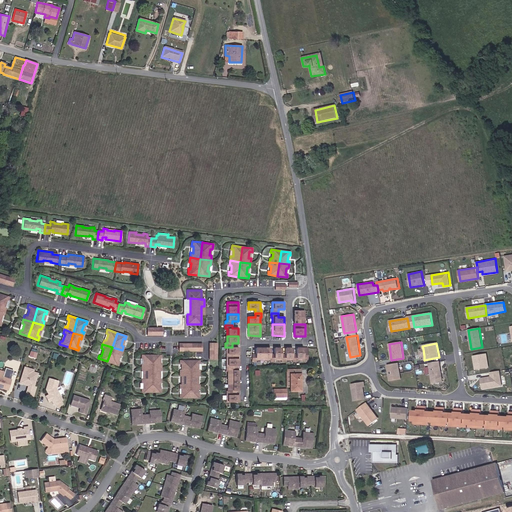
[(122,350),(112,347),(107,361),(117,364),(118,361),(116,360),(118,354),(120,354),(122,350)]
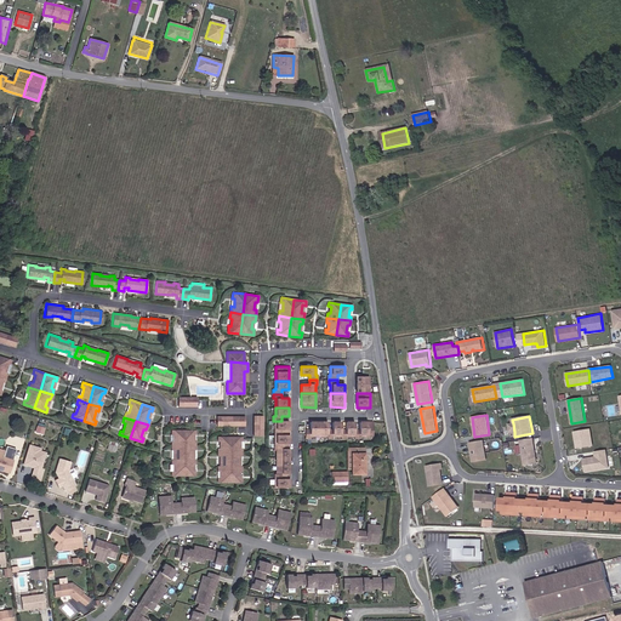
[(281,421),(275,421),(275,434),(289,434),(289,421),(281,421)]
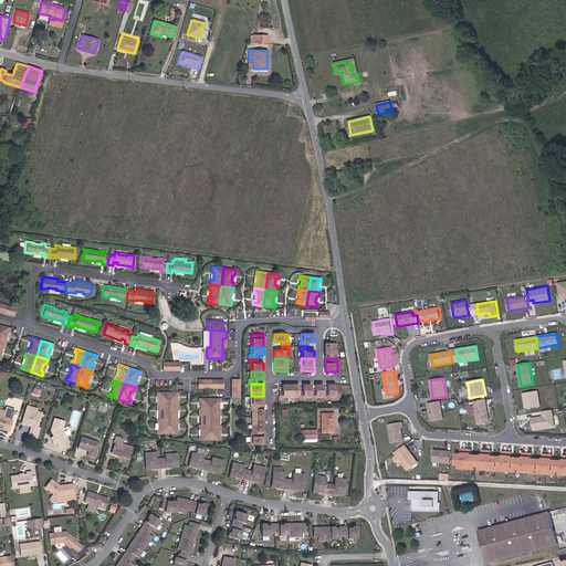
[(278,391),(278,399),(282,399),(282,397),(291,398),(291,385),(282,385),(282,391),(278,391)]
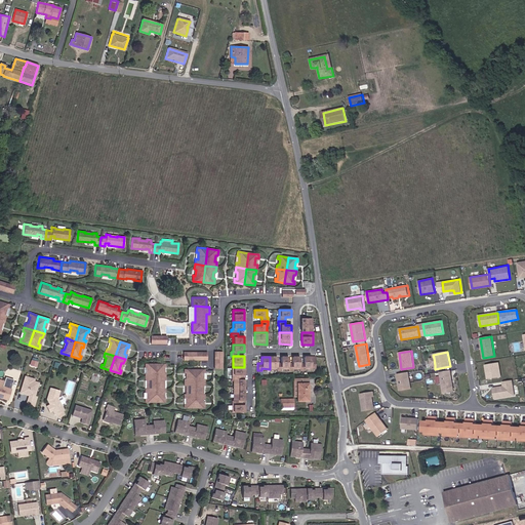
[(277,357),(270,357),(270,369),(277,369),(277,370),(281,370),(281,369),(281,363),(277,363),(277,357)]
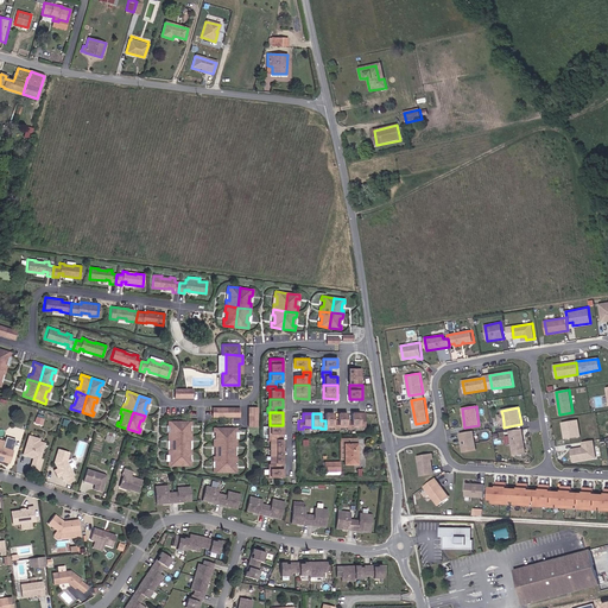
[(334,413),(325,413),(325,420),(325,428),(334,428),(334,429),(339,429),(339,428),(339,420),(334,420),(334,413)]
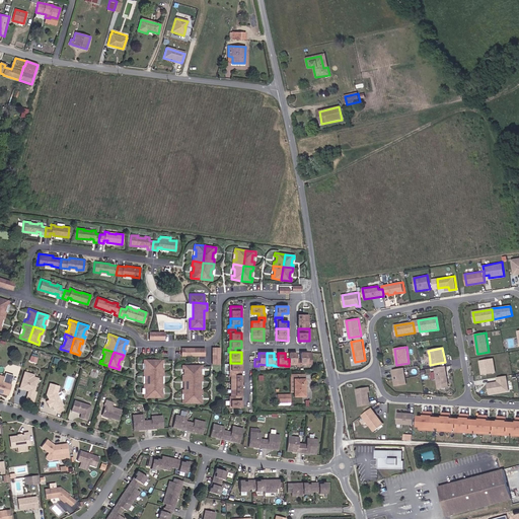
[(296,353),(289,353),(289,359),(289,365),(296,365),(296,366),(300,366),(300,365),(300,359),(296,359),(296,353)]
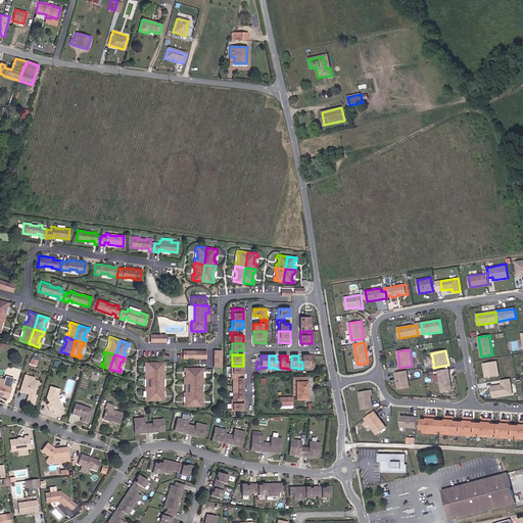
[(315,355),(302,355),(302,362),(302,368),(314,368),(315,355)]
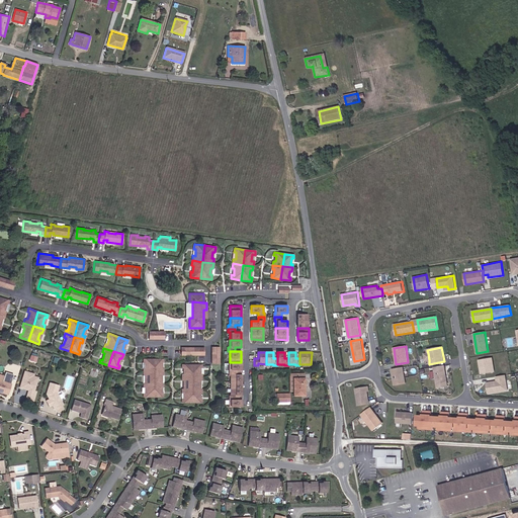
[(492,357),(477,360),(480,374),(494,372),(492,357)]
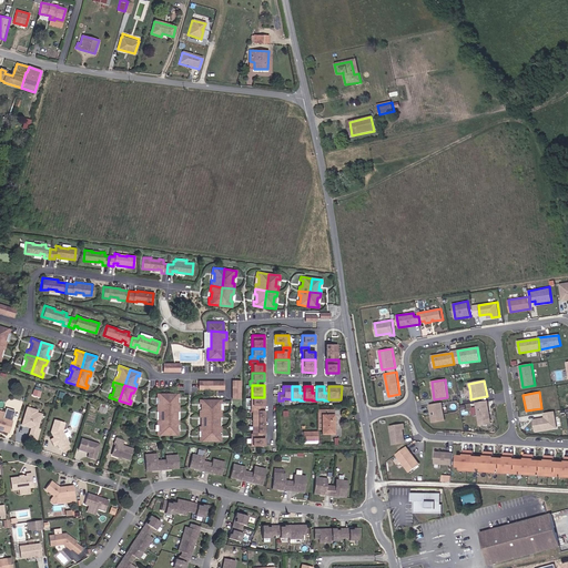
[(179,394),(156,394),(156,397),(159,397),(159,404),(156,404),(156,408),(156,411),(159,411),(160,419),(156,421),(156,425),(160,425),(160,430),(156,430),(156,435),(179,434),(179,430),(176,430),(176,425),(179,425),(179,419),(176,419),(176,411),(179,411),(179,404),(176,404),(176,397),(179,397),(179,394)]
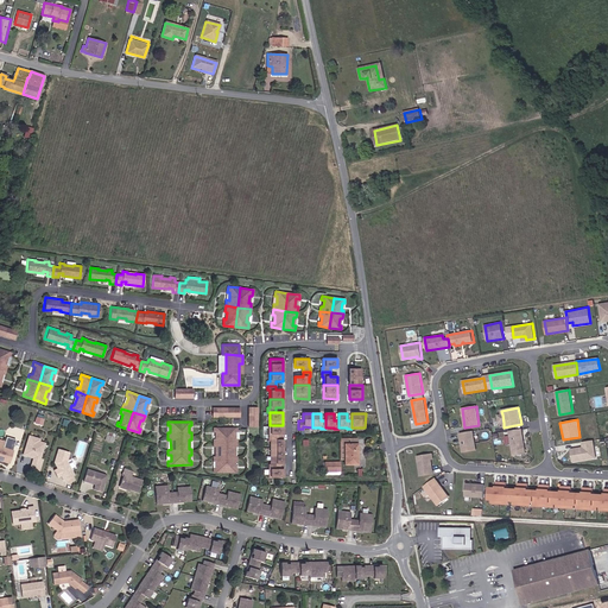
[(283,425),(270,425),(270,439),(271,439),(283,439),(283,425)]
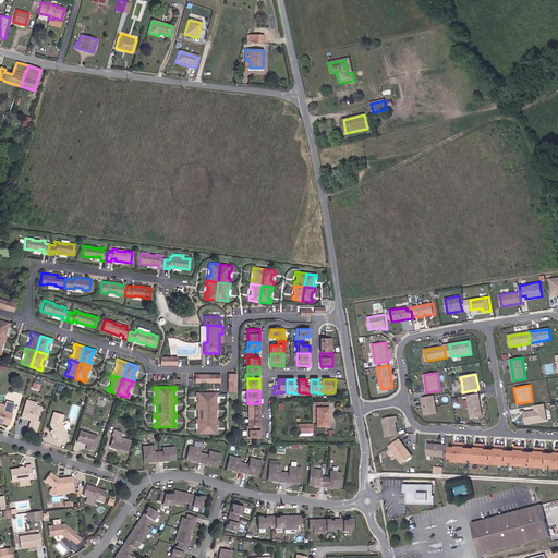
[(206,392),(196,392),(196,396),(198,396),(198,402),(196,402),(196,407),(206,407),(206,392)]
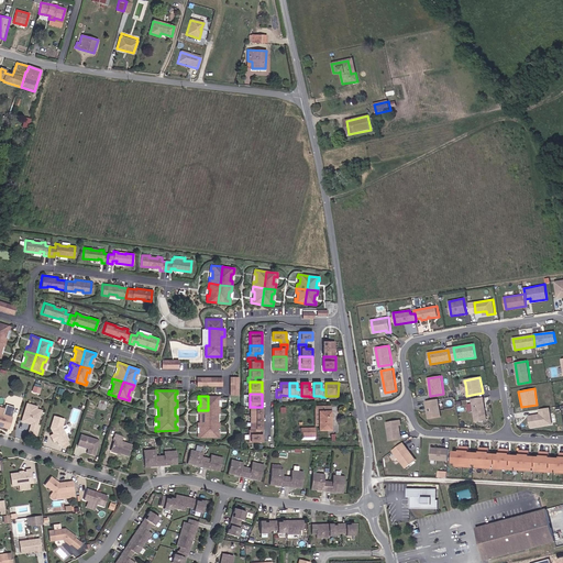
[(219,396),(208,396),(208,410),(219,410),(219,406),(221,406),(221,399),(219,399),(219,396)]
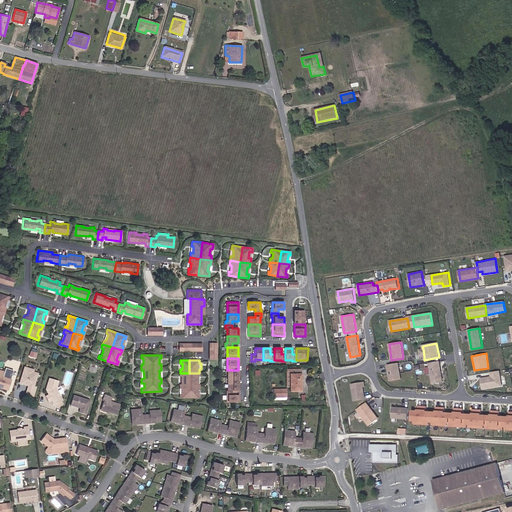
[(439,361),(429,363),(433,384),(443,382),(439,361)]
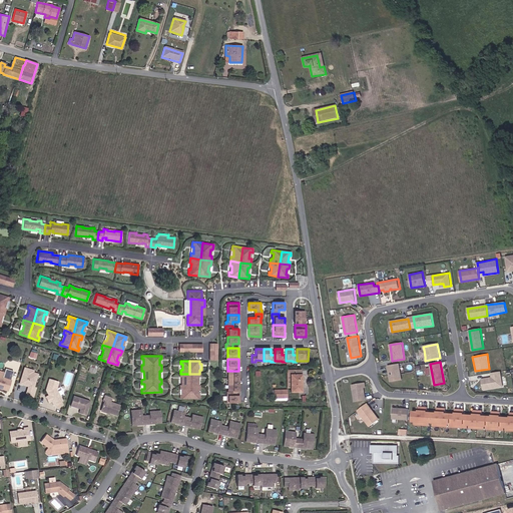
[(402,380),(399,364),(388,366),(391,382),(402,380)]
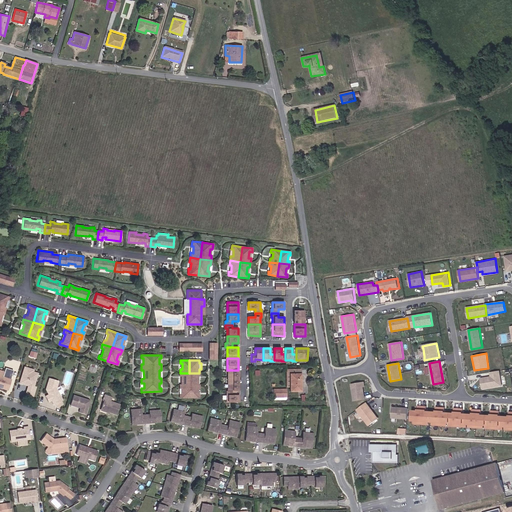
[(29,385),(27,390),(34,392),(36,386),(34,385),(37,375),(36,372),(33,371),(34,369),(25,366),(20,382),(24,383),(25,382),(26,383),(27,384),(29,385)]
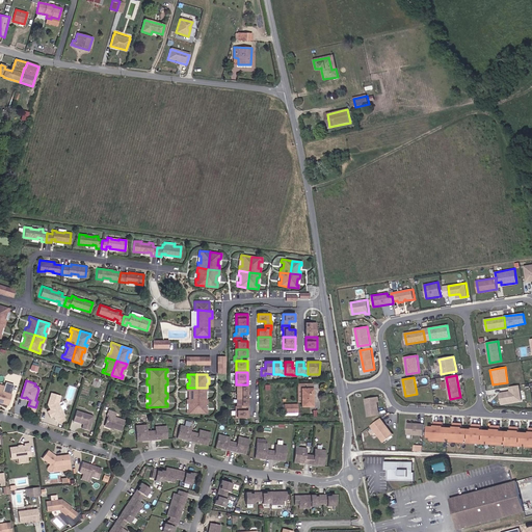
[(0,400),(0,401),(8,404),(11,394),(15,384),(6,381),(4,387),(3,391),(0,390),(0,400)]
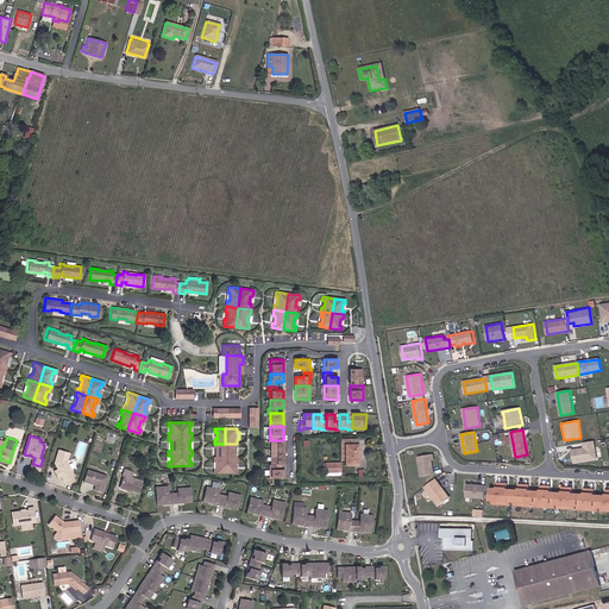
[(341,439),(341,445),(345,445),(345,460),(345,465),(358,465),(358,439),(341,439)]
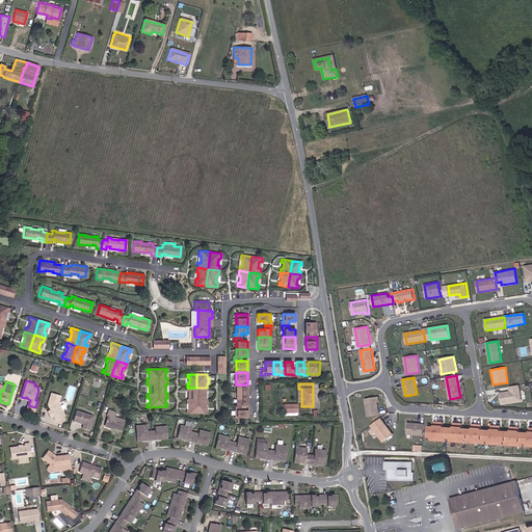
[(522,401),(520,386),(509,387),(510,392),(500,394),(501,404),(522,401)]
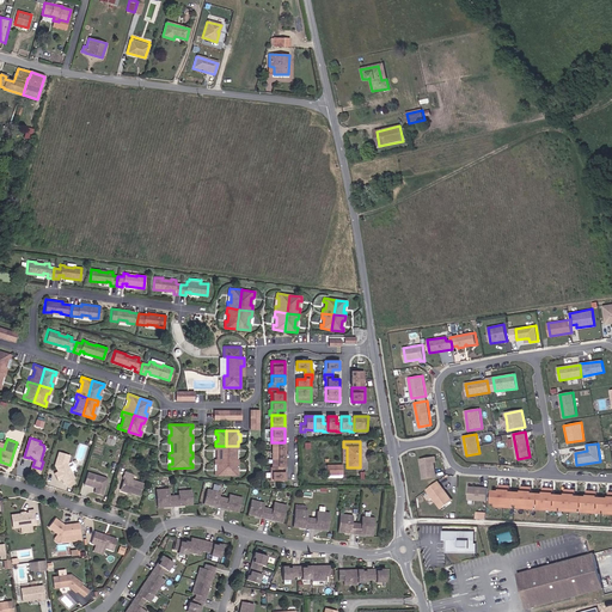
[(226,446),(215,446),(215,450),(218,450),(218,459),(226,459),(226,446)]
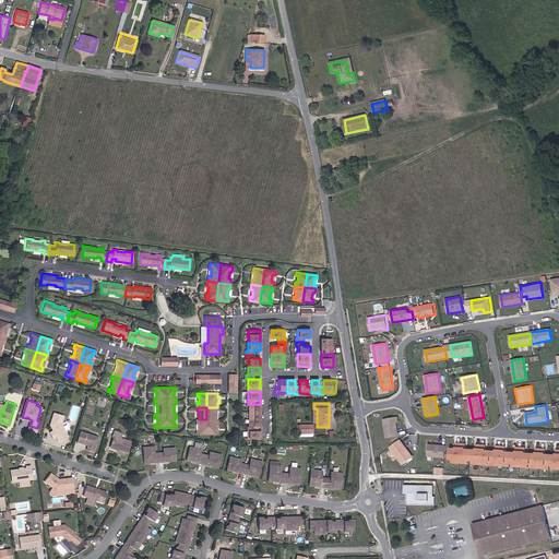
[(206,419),(215,419),(215,411),(217,411),(217,407),(206,407),(206,419)]
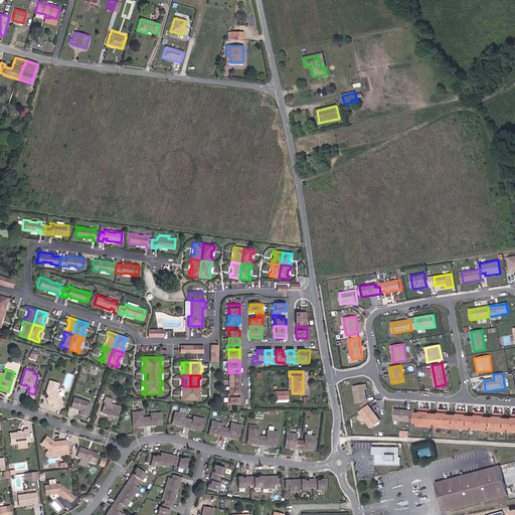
[(54,406),(63,401),(56,390),(59,383),(50,380),(46,391),(49,396),(52,402),(54,406)]
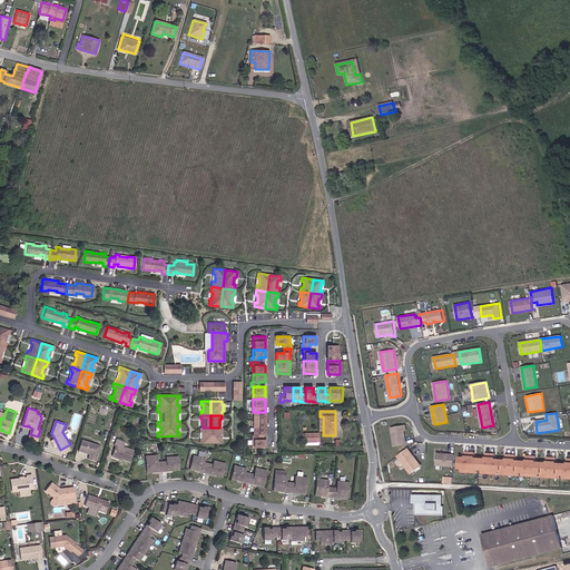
[(406,444),(404,431),(406,431),(405,425),(391,428),(394,446),(406,444)]
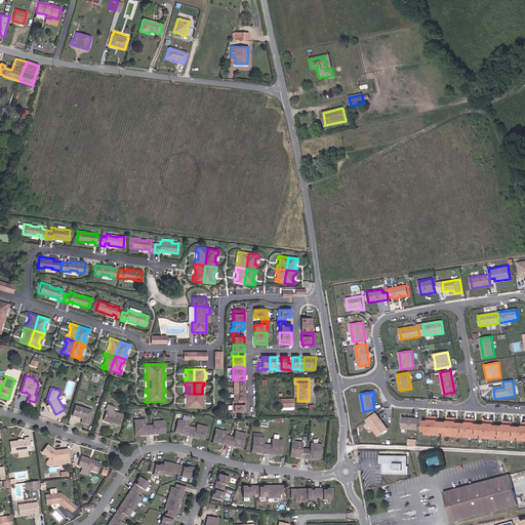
[(185,407),(194,407),(194,394),(187,394),(185,394),(185,398),(187,398),(187,404),(185,404),(185,407)]
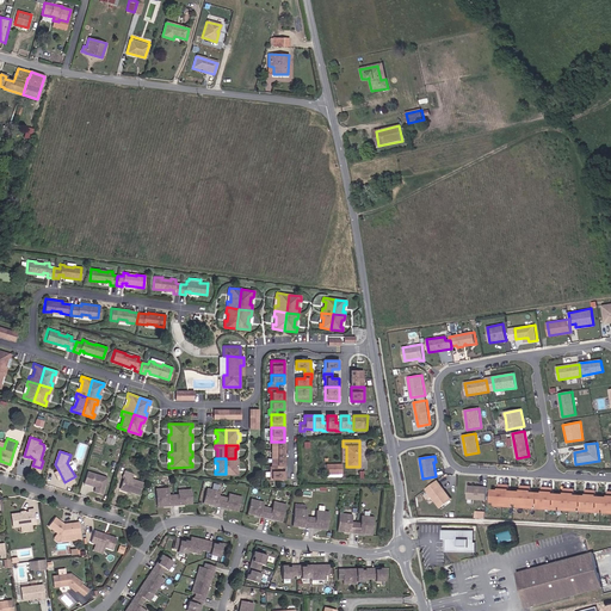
[(226,458),(226,474),(238,474),(238,470),(235,470),(235,463),(238,463),(238,458),(235,458),(226,458)]
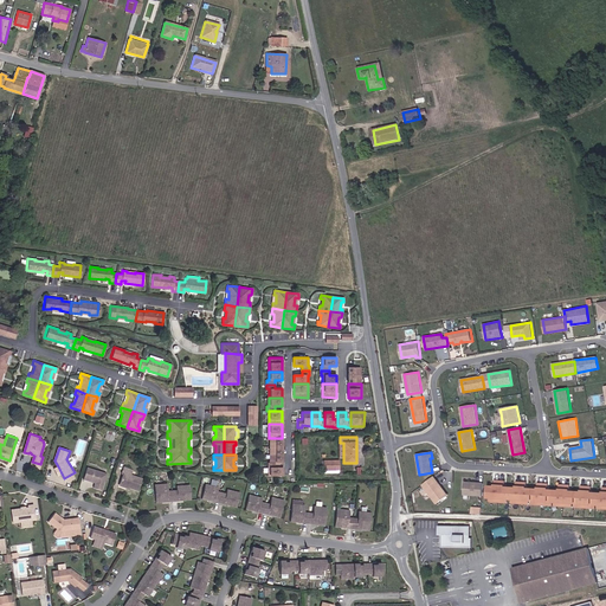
[(339,470),(339,461),(324,461),(324,470),(339,470)]
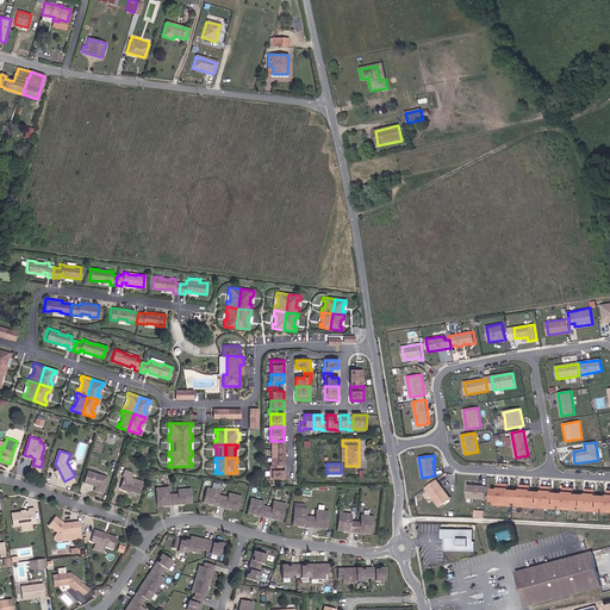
[(284,479),(284,466),(271,466),(269,479),(279,479),(284,479)]
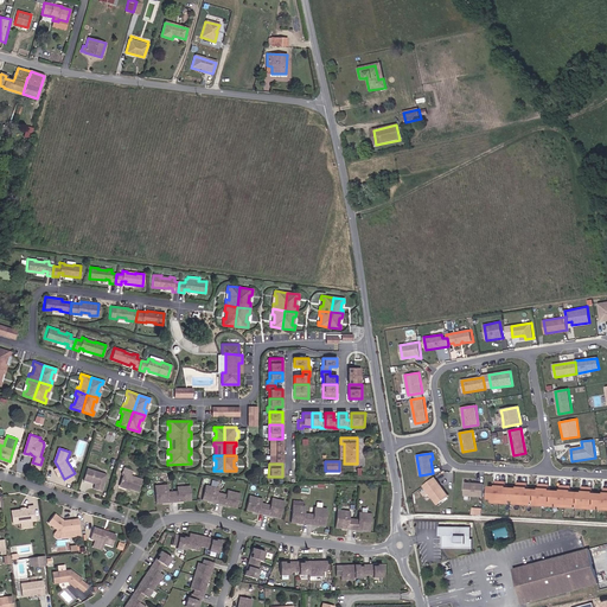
[(104,478),(102,472),(88,467),(84,479),(95,484),(94,489),(102,491),(106,481),(103,481),(104,478)]
